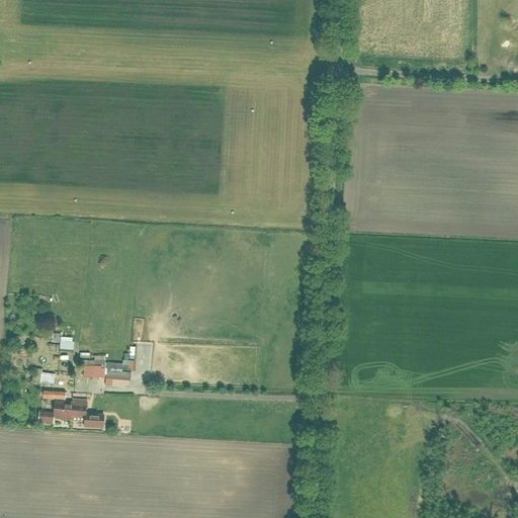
[(74,350),(74,338),(62,338),(61,349),(74,350)]
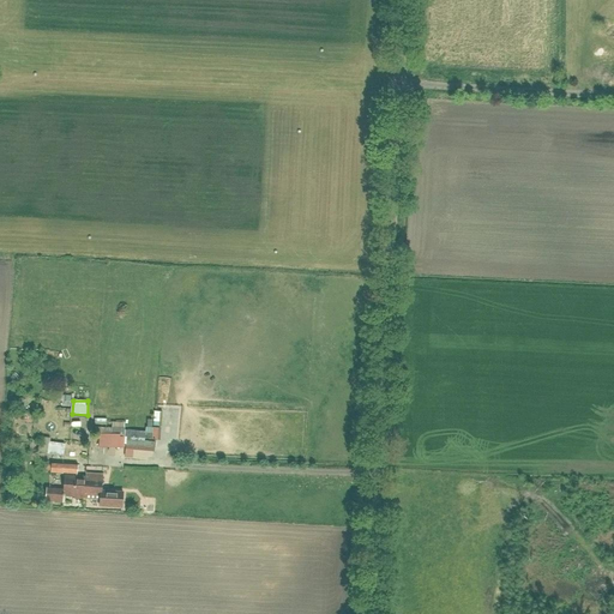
[(125,431),(125,437),(124,438),(160,440),(160,428),(151,427),(152,415),(148,415),(146,427),(145,427),(144,432),(125,431)]
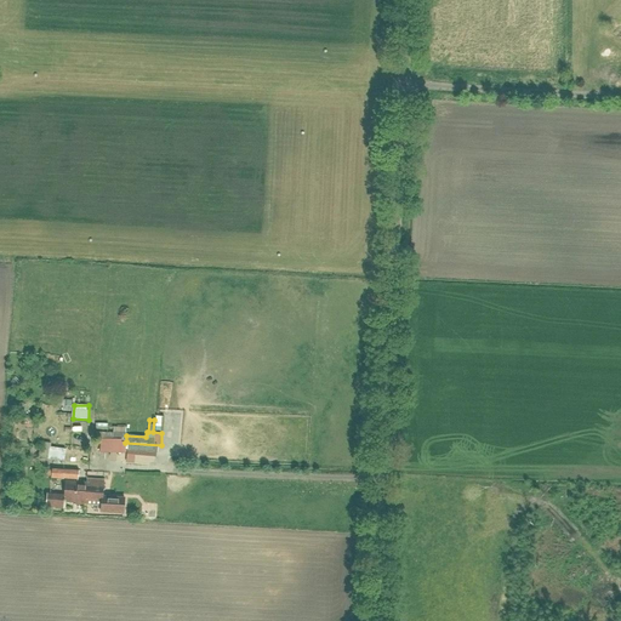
[(98,451),(115,451),(125,453),(125,427),(113,427),(113,432),(95,432),(95,438),(100,438),(98,451)]
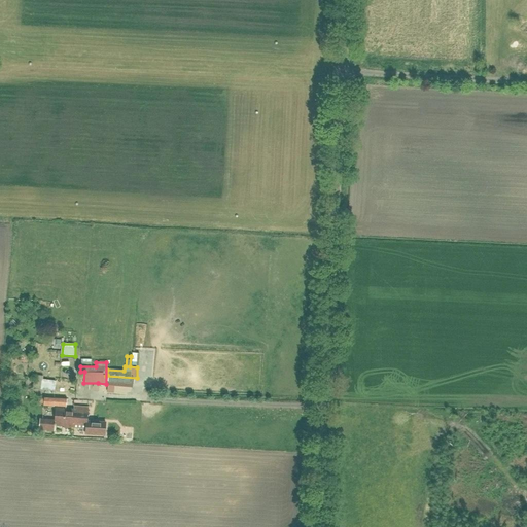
[(108,377),(107,384),(107,392),(113,393),(113,386),(132,387),(132,379),(108,377)]
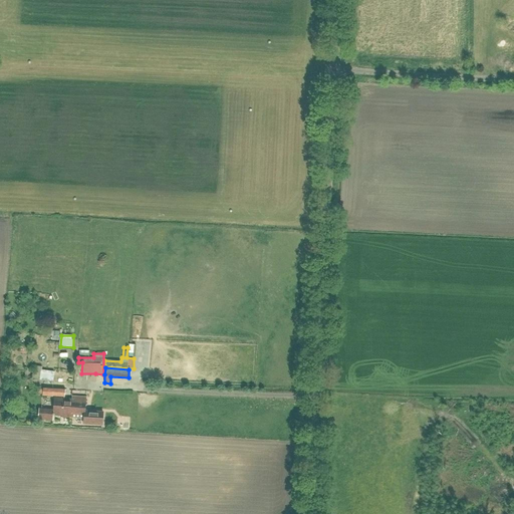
[(31,379),(52,381),(53,371),(44,370),(43,374),(40,374),(41,369),(34,368),(33,373),(32,373),(31,379)]
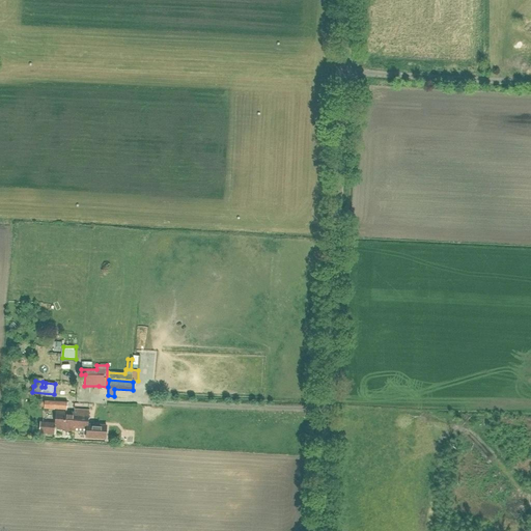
[(44,400),(44,409),(66,411),(66,402),(44,400)]
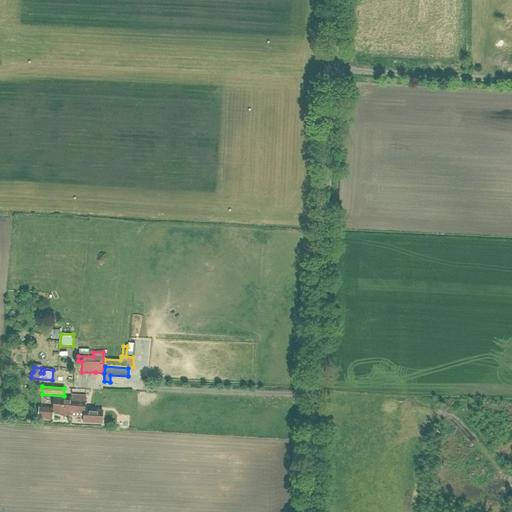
[(69,416),(71,397),(53,396),(52,408),(39,407),(38,418),(52,419),(52,413),(62,414),(62,415),(69,416)]
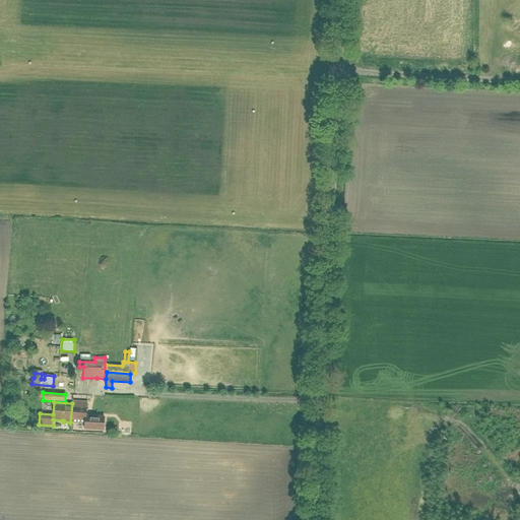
[(86,404),(72,403),(70,423),(85,424),(84,428),(103,430),(104,415),(85,413),(86,404)]
